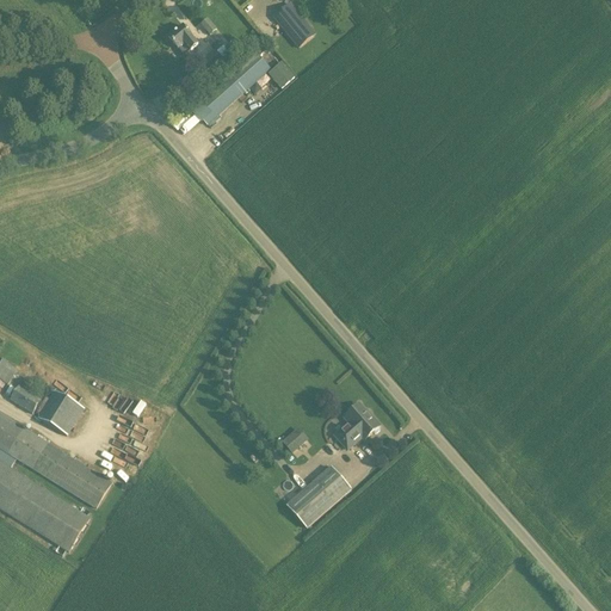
[(301,18),(290,5),(273,19),(279,26),(298,50),(316,37),(301,18)]
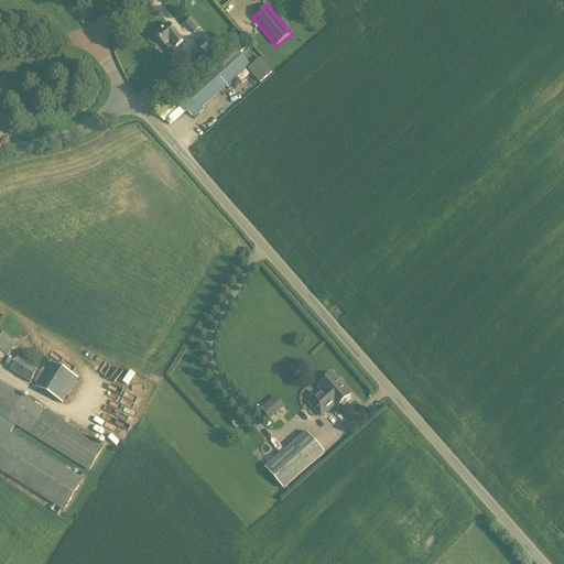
[(201,30),(193,19),(186,24),(194,35),(201,30)]
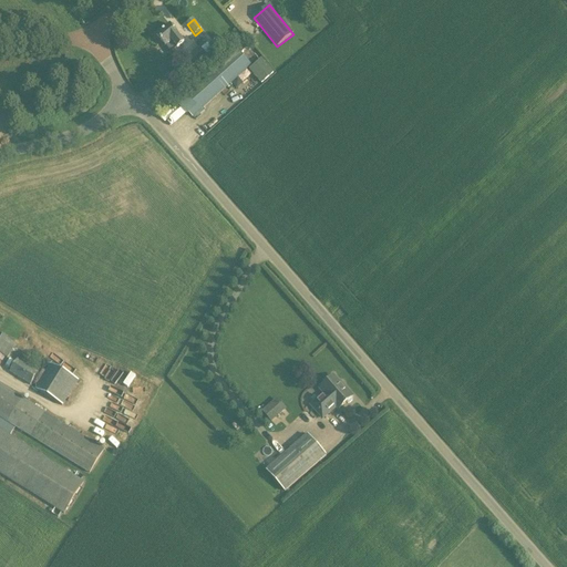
[(178,35),(169,26),(156,35),(171,53),(179,47),(184,43),(178,37),(178,35)]
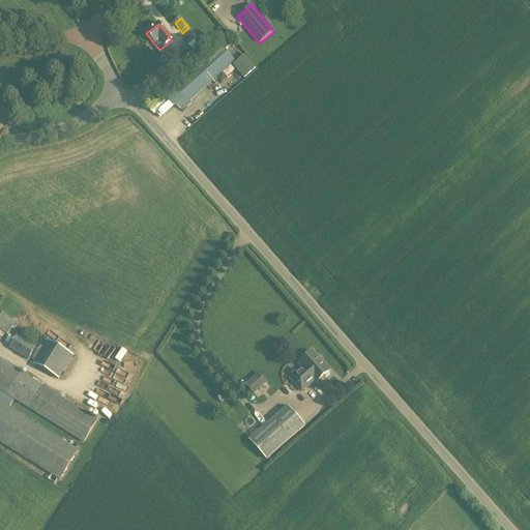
[(170,59),(179,68),(196,56),(186,45),(170,59)]
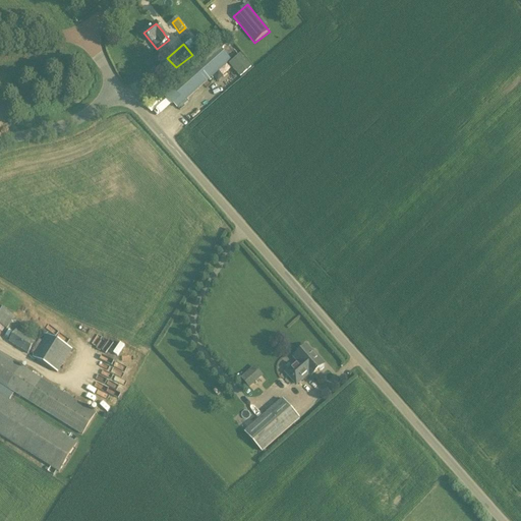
[(231,61),(217,45),(163,93),(177,109),(231,61)]
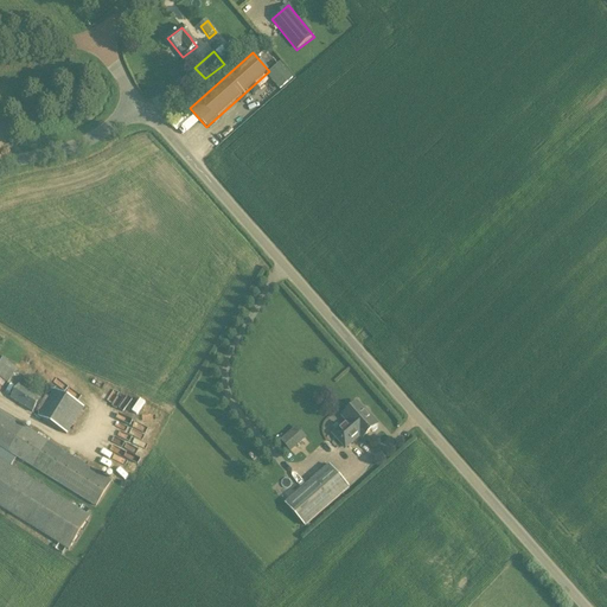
[(293,77),(280,63),(268,74),(280,88),(293,77)]
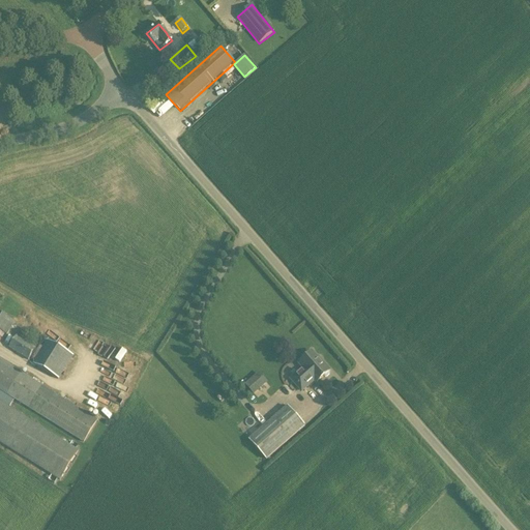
[(15,323),(0,313),(0,342),(4,334),(7,336),(15,323)]
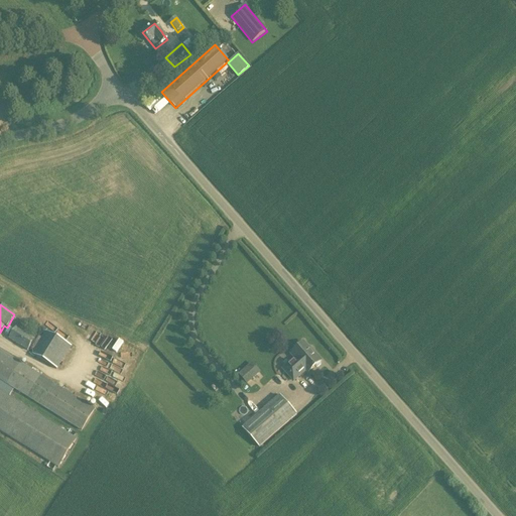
[(33,311),(38,323),(43,320),(38,308),(33,311)]
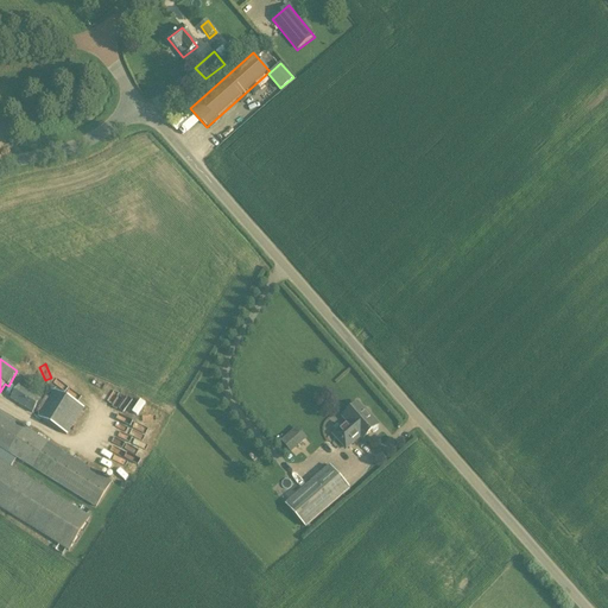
[(50,375),(55,388),(62,386),(57,373),(50,375)]
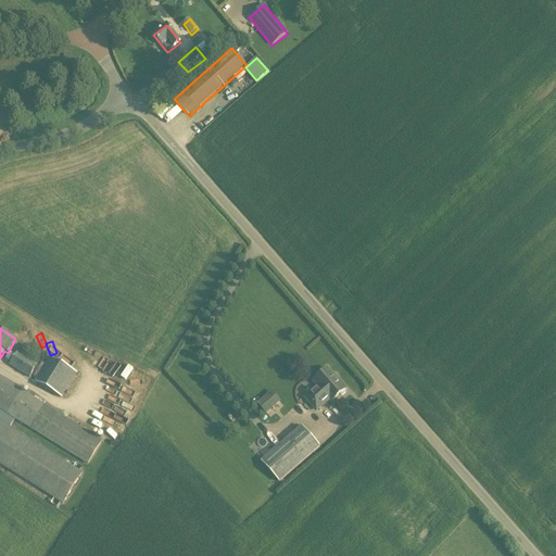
[(40,362),(20,349),(9,366),(30,379),(40,362)]
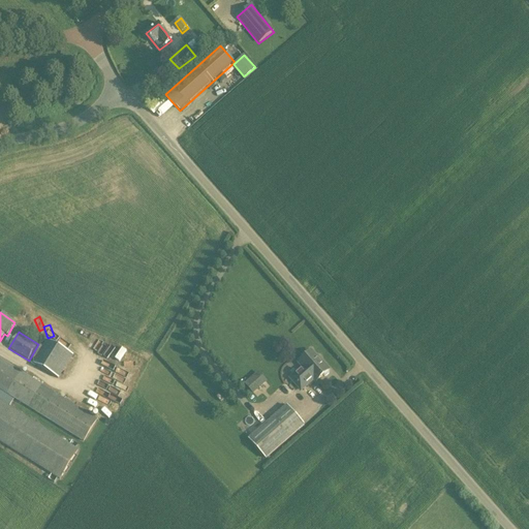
[(59,379),(73,356),(47,340),(32,364),(59,379)]
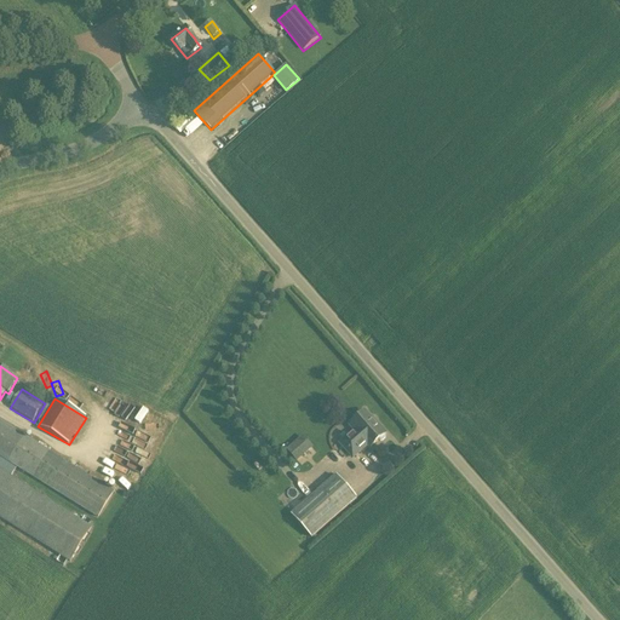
[(355,432),(340,445),(352,459),(367,446),(371,449),(385,436),(374,423),(374,424),(365,413),(350,426),(355,432)]
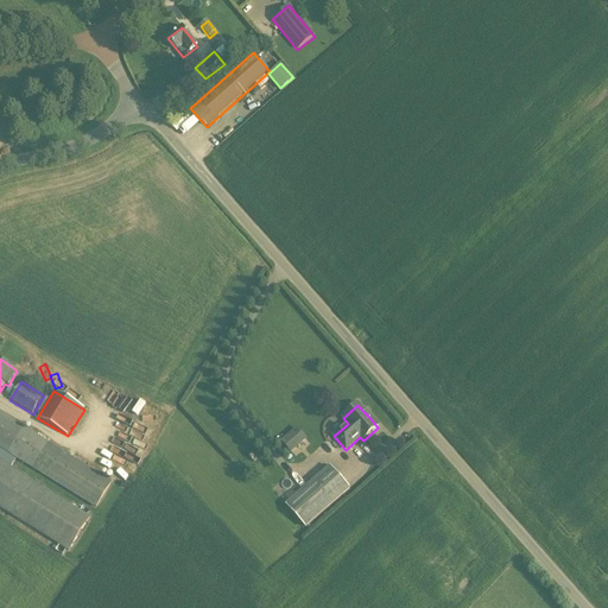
[(0,508),(69,552),(90,518),(11,468),(16,458),(96,508),(112,483),(0,413),(0,508)]
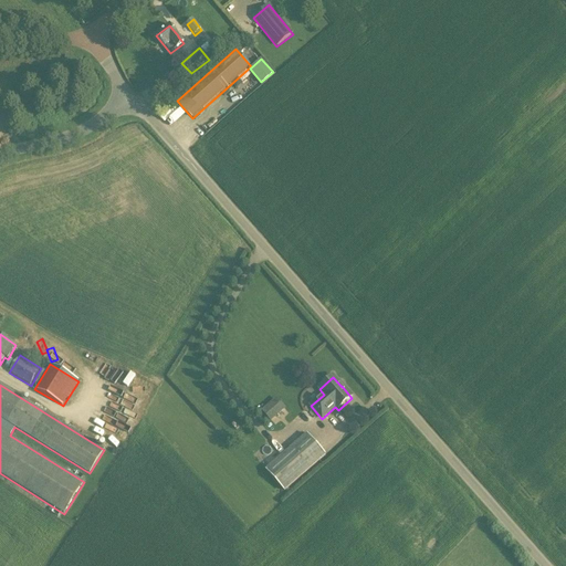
[(145,404),(152,391),(138,385),(132,397),(145,404)]
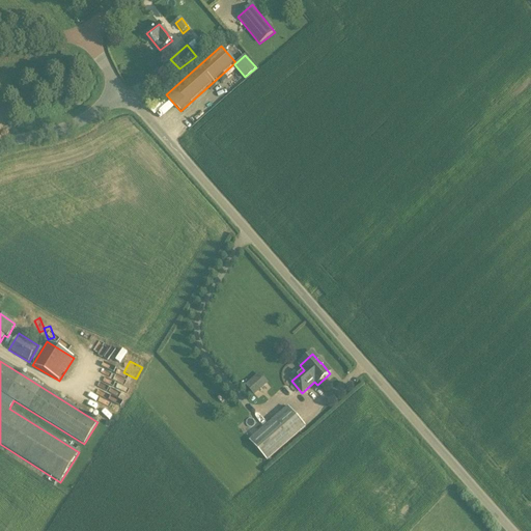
[(259,373),(245,386),(253,396),(269,384),(259,373)]
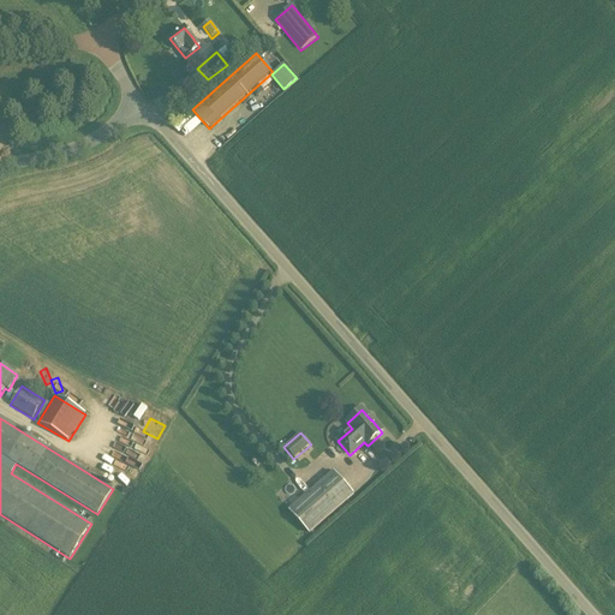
[(309,535),(353,496),(334,473),(290,512),(309,535)]
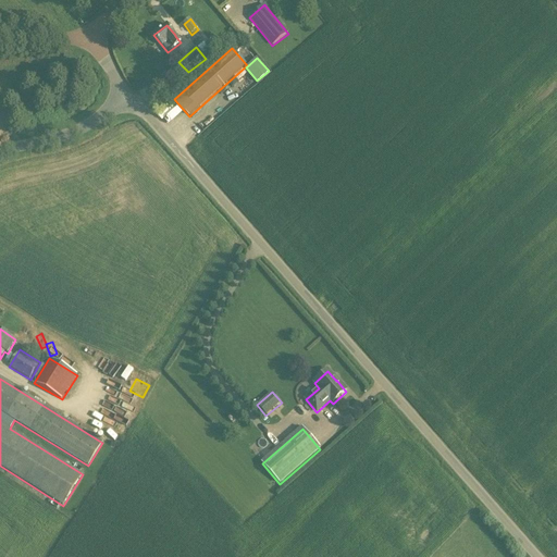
All buildings are outlined.
